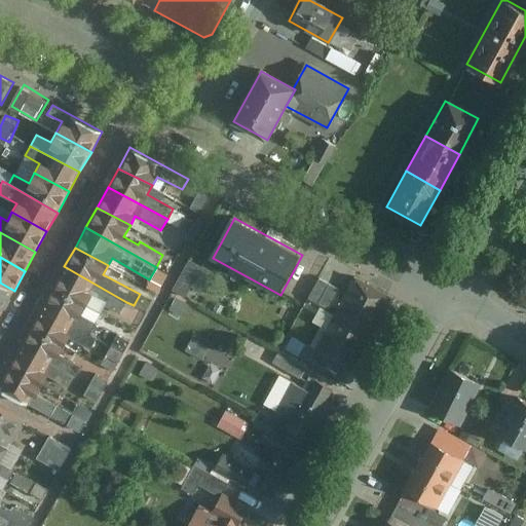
[(190,261),(173,291),(185,298),(202,267),(190,261)]
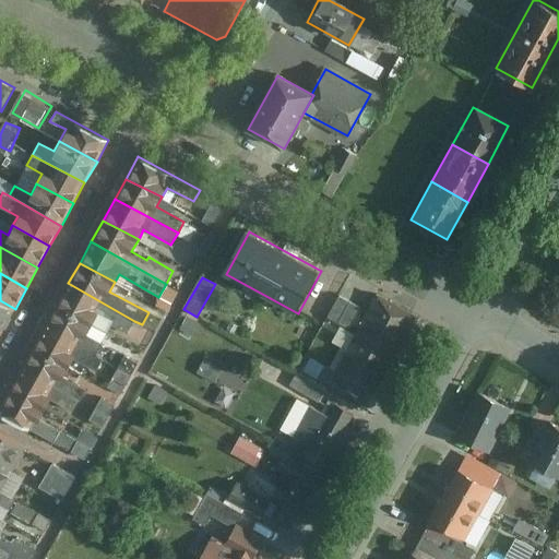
[(56,305),(92,323),(95,316),(128,333),(134,321),(68,283),(56,305)]
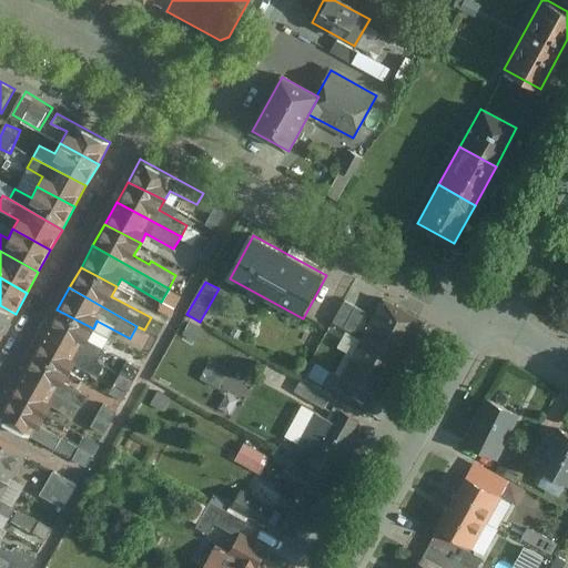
[(385,298),(362,338),(404,362),(426,320),(385,298)]
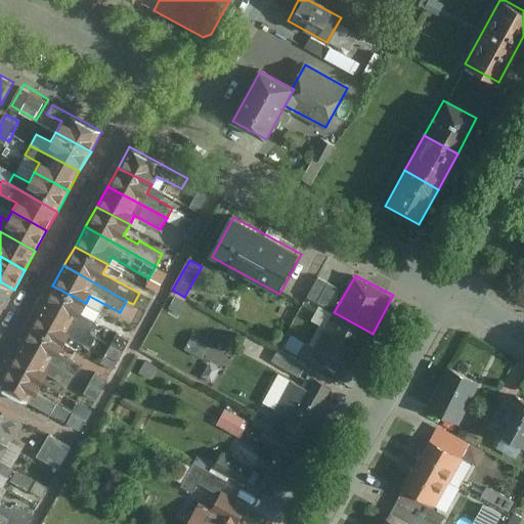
[(317,278),(307,298),(328,308),(338,289),(317,278)]
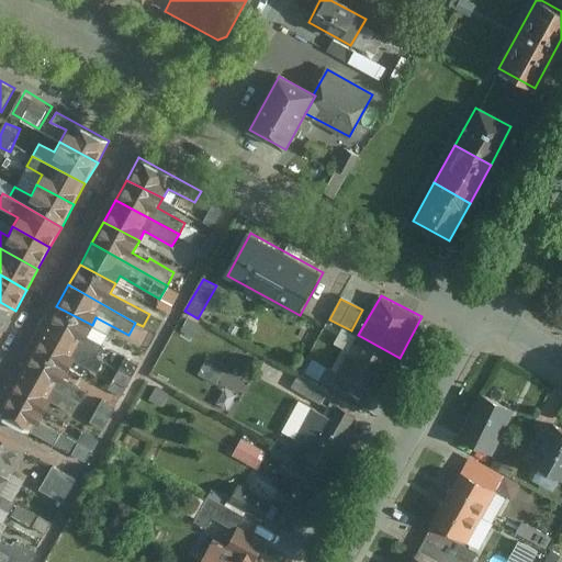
[(0,329),(3,333),(15,311),(0,302),(0,329)]
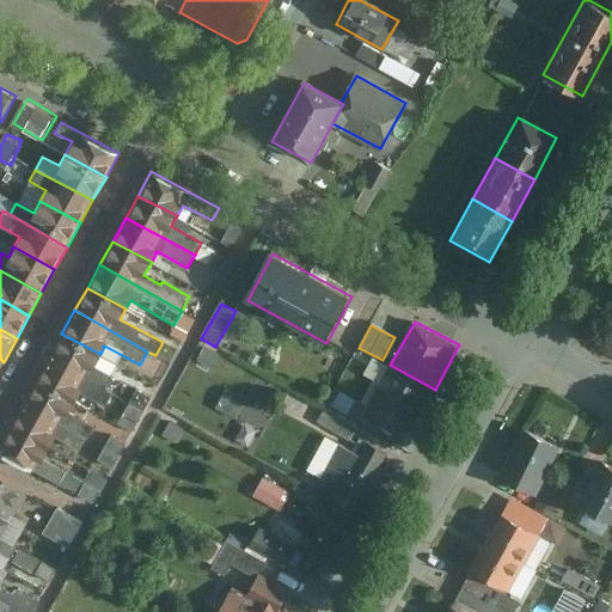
[(61,334),(48,357),(105,389),(112,377),(93,366),(101,354),(61,334)]
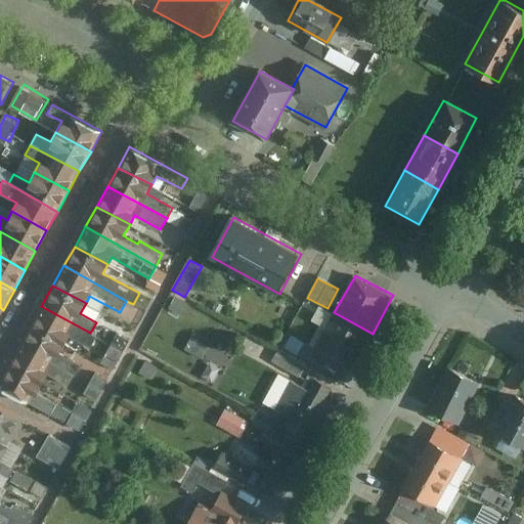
[(174,297),(169,309),(182,315),(187,304),(174,297)]
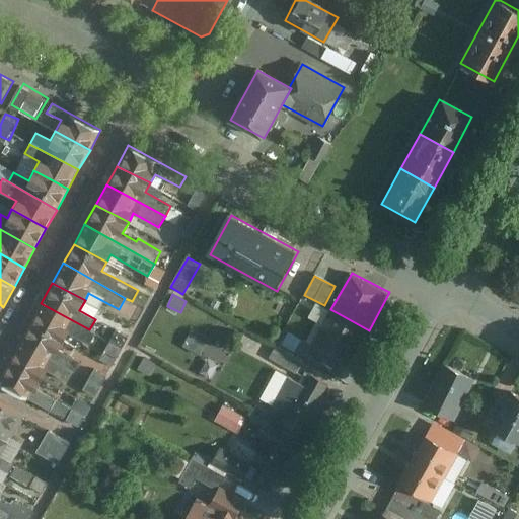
[(30,323),(63,341),(68,332),(89,344),(96,332),(89,329),(41,303),(30,323)]
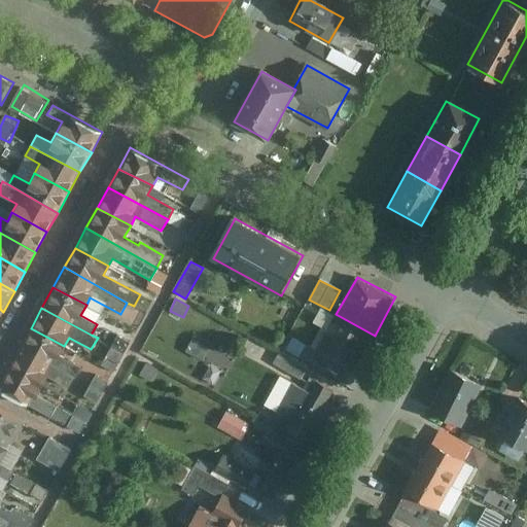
[(354,372),(375,336),(336,314),(315,350),(332,360),(327,370),(346,380),(352,371),(354,372)]
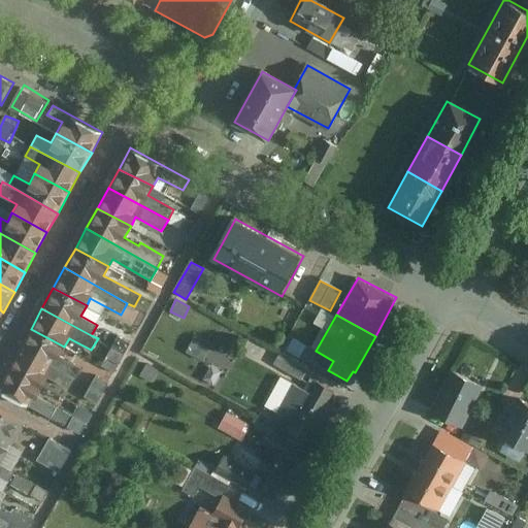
[(31,329),(20,349),(73,377),(75,378),(81,367),(59,356),(64,347),(31,329)]
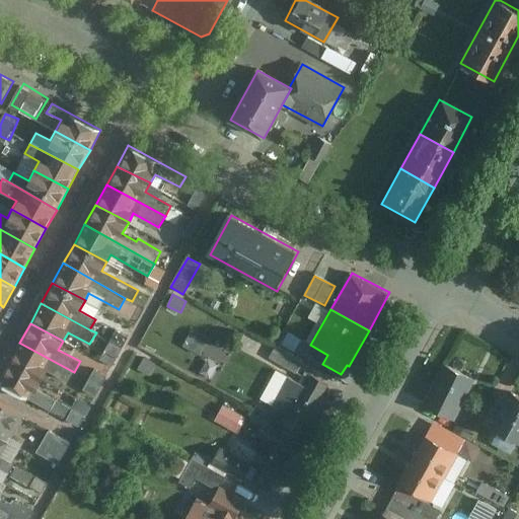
[(192,331),(182,346),(200,356),(209,341),(192,331)]
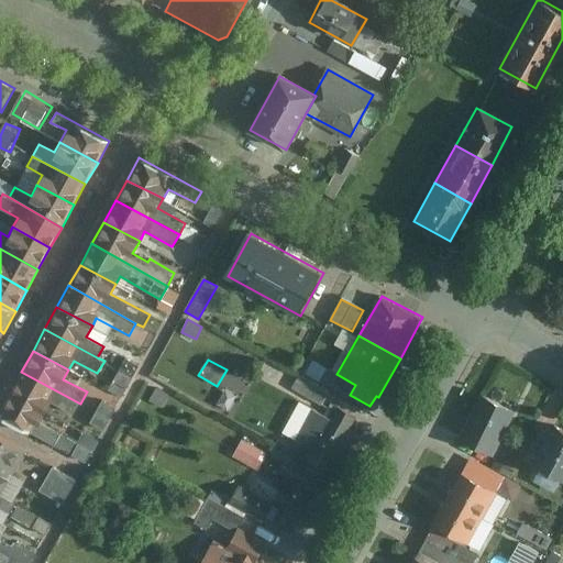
[(231,365),(222,381),(245,395),(254,379),(231,365)]
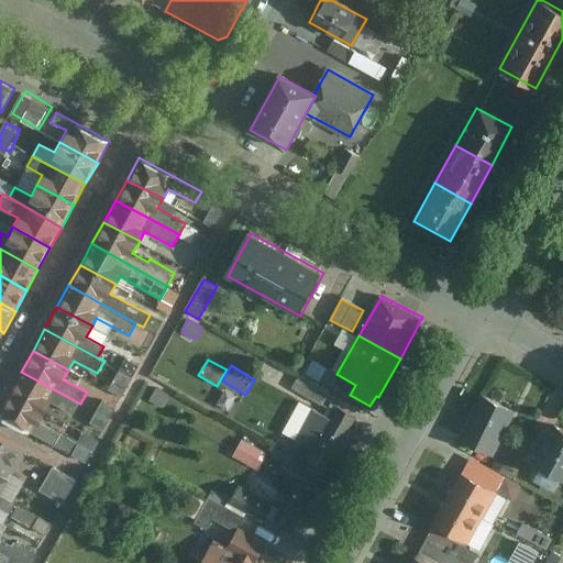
[(9,394),(44,412),(51,403),(72,414),(78,403),(21,372),(9,394)]
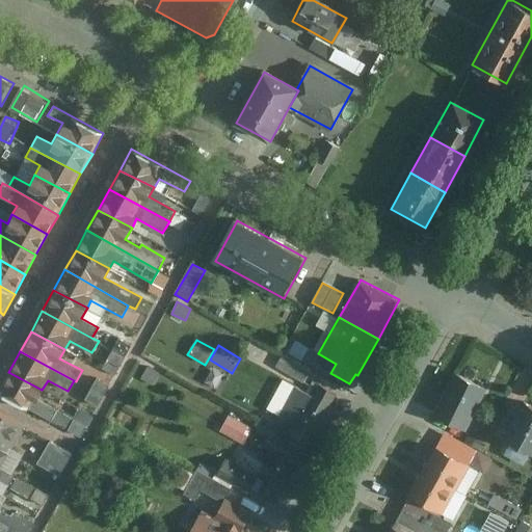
[(312,370),(285,354),(277,369),(304,383),(312,370)]
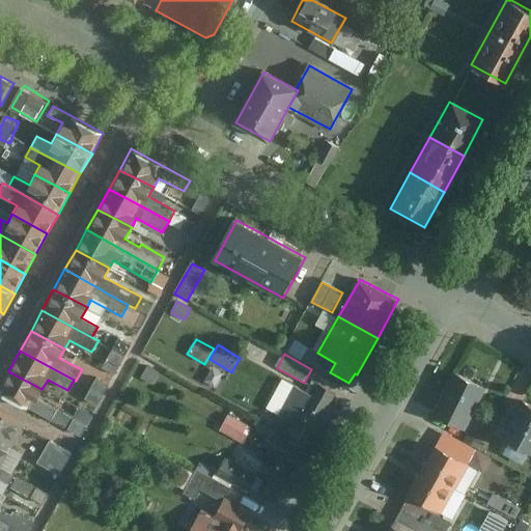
[(36,398),(42,389),(8,371),(0,385),(0,392),(51,420),(57,410),(36,398)]
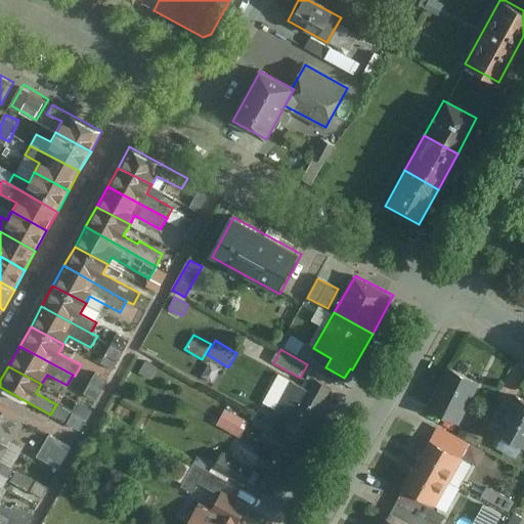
[(459,419),(476,384),(447,369),(430,405),(459,419)]
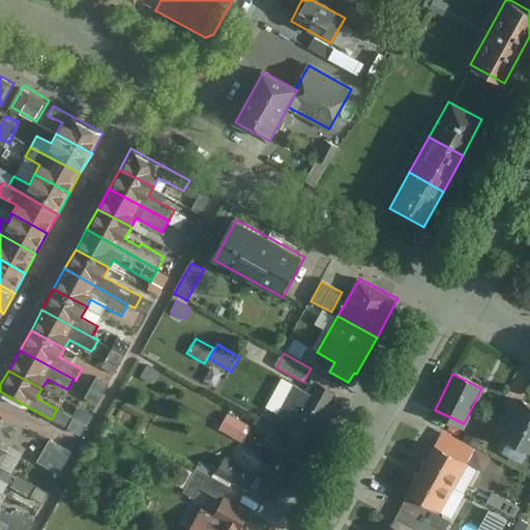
[(259,422),(273,430),(306,447),(336,392),(320,383),(313,394),(295,385),(275,421),(263,415),(259,422)]
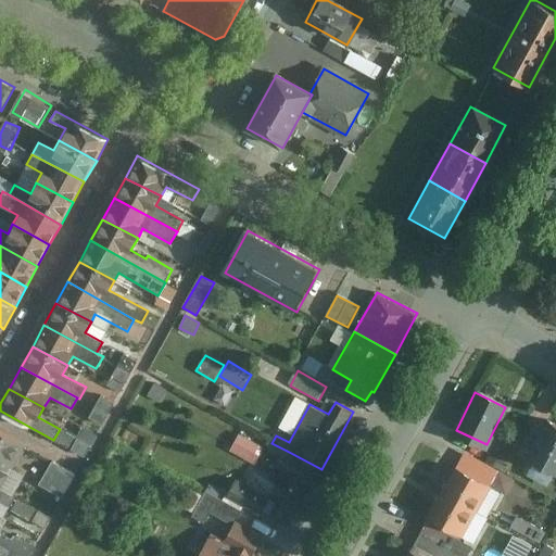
[(555,472),(555,427),(545,421),(527,458),(555,472)]
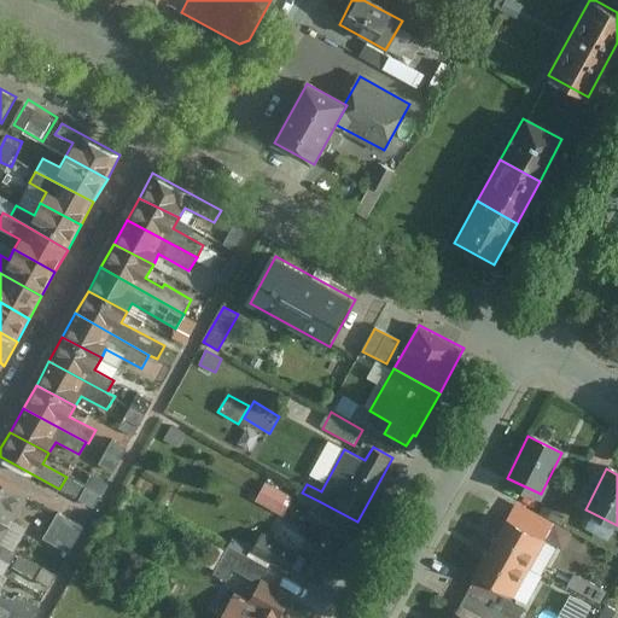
[(100,505),(110,481),(95,474),(85,499),(100,505)]
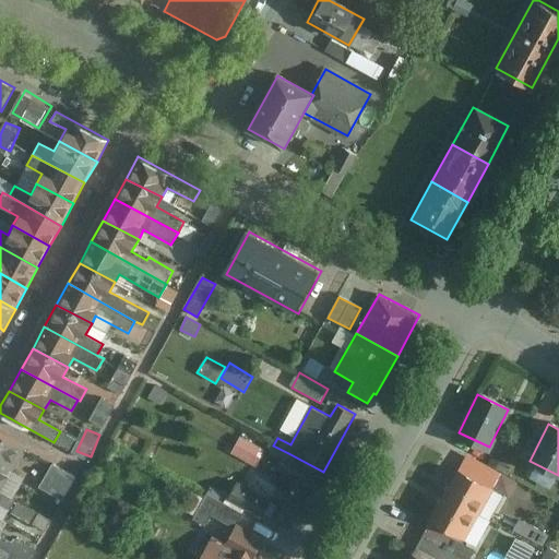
[(0,436),(0,490),(23,449),(0,436)]
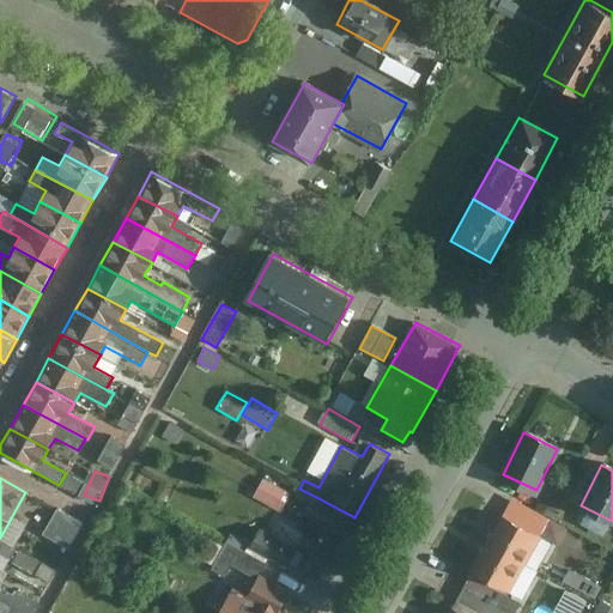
[(287,491),(265,479),(254,499),(275,511),(287,491)]
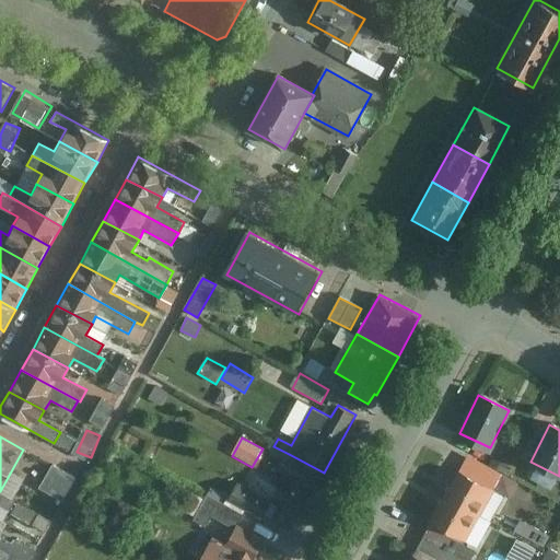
[(273,520),(291,529),(324,473),(289,454),(279,470),(296,480),(273,520)]
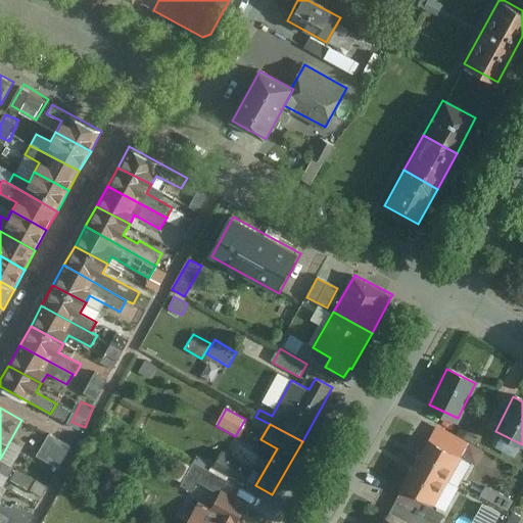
[(61,464),(74,444),(53,431),(41,452),(61,464)]
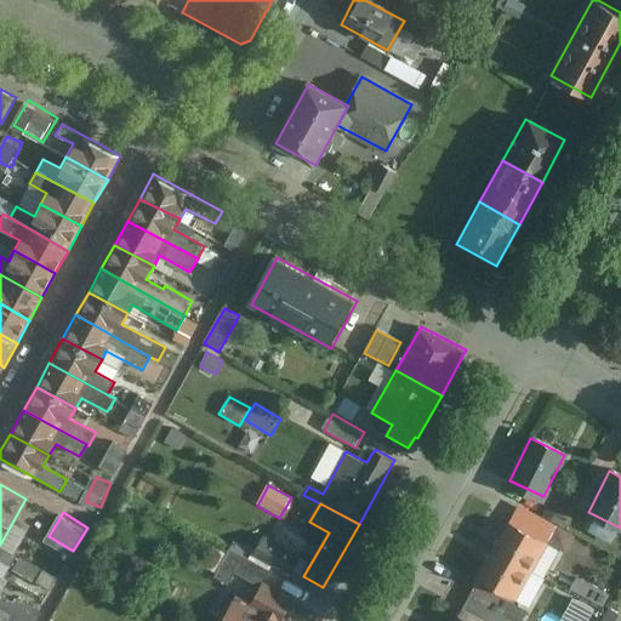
[(546,542),(506,522),(490,552),(530,573),(546,542)]
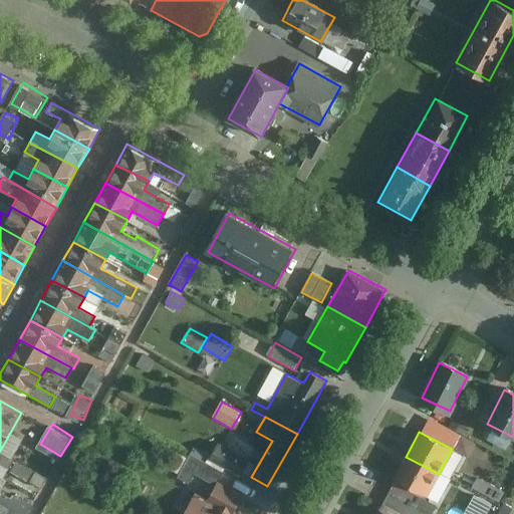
[(251,460),(220,443),(211,460),(242,476),(251,460)]
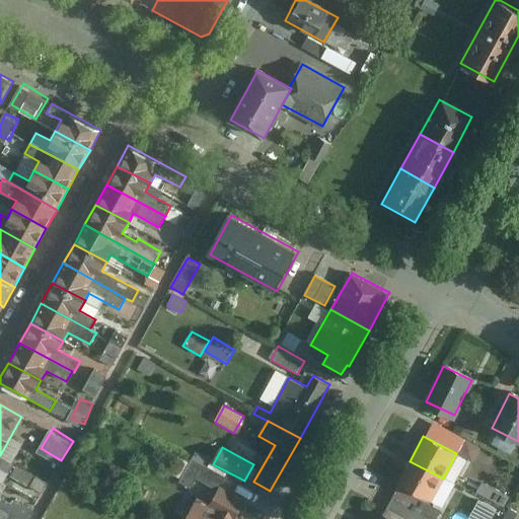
[(0,458),(0,468),(8,473),(13,465),(0,458)]
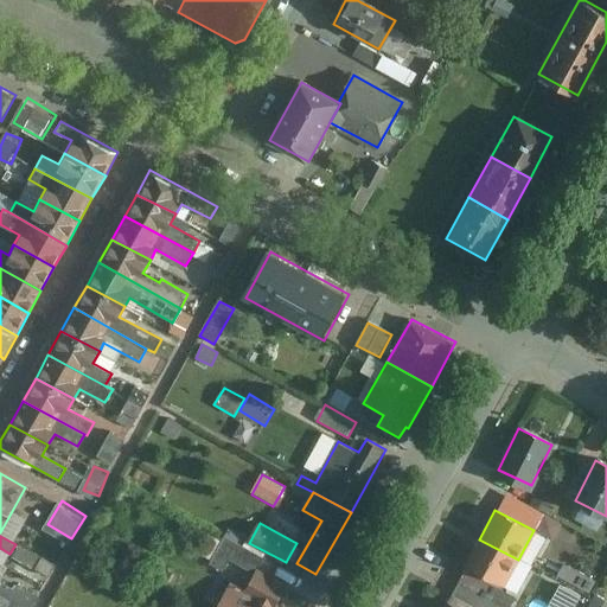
[(262,556),(225,538),(212,563),(228,570),(234,558),(256,569),(262,556)]
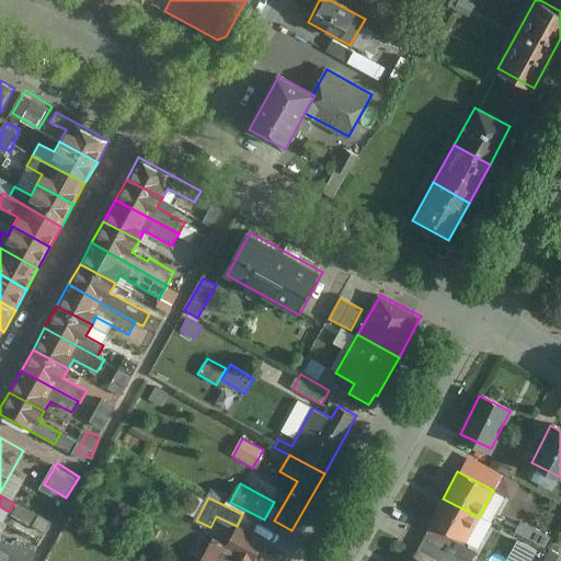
[(465,542),(479,517),(443,499),(428,524),(465,542)]
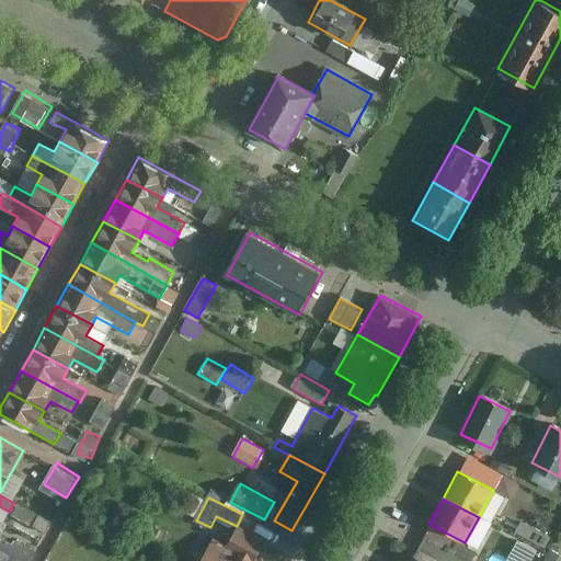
[(254,560),(266,540),(239,527),(227,546),(215,540),(202,560),(254,560)]
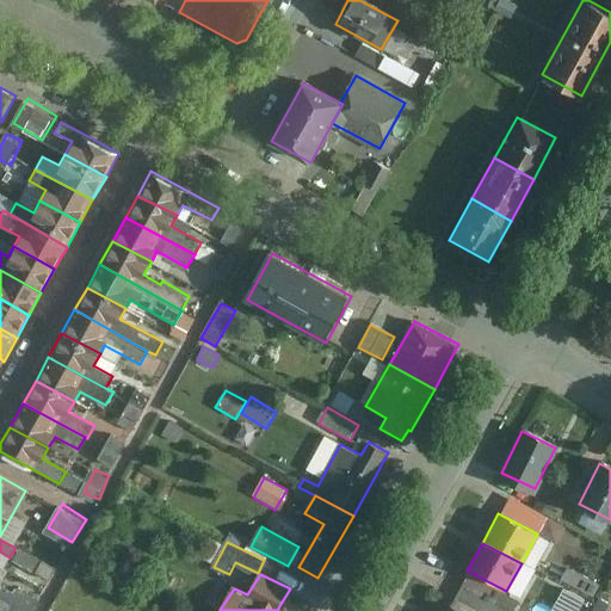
[(467,575),(460,588),(497,606),(503,593),(467,575)]
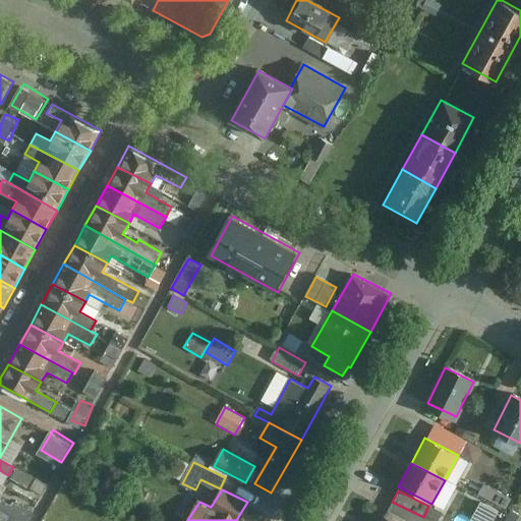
[(384,516),(393,520),(420,520),(423,517),(392,502),(384,516)]
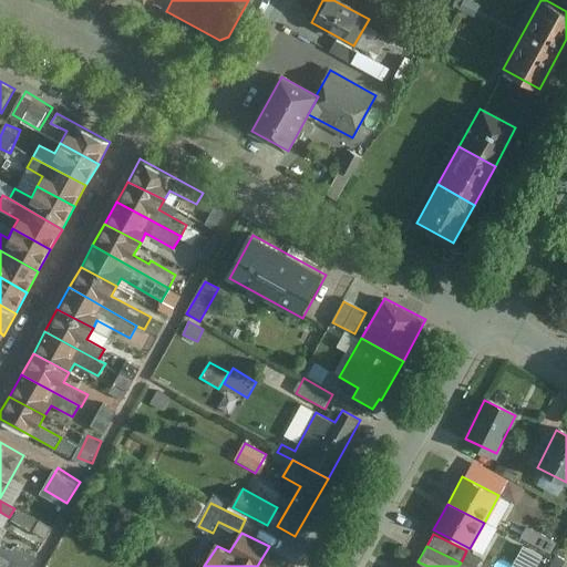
[(8,559),(34,564),(37,552),(10,547),(8,559)]
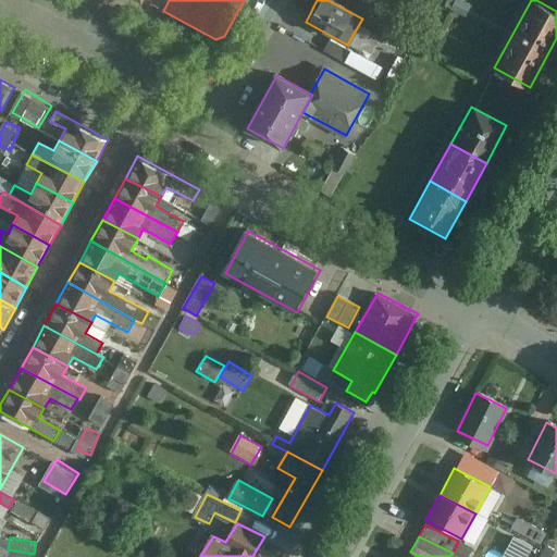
[(556,556),(556,546),(549,544),(543,556),(556,556)]
